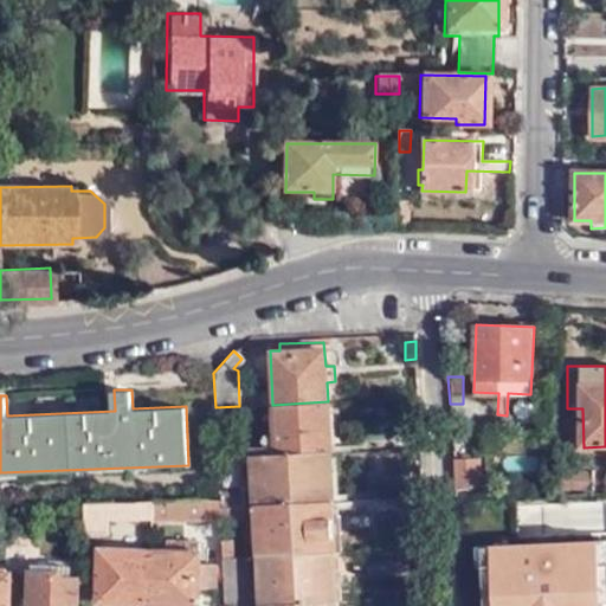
[(328,401),(272,405),(274,445),(244,445),(245,456),(252,456),(329,452),(359,451),(359,445),(329,445),(328,401)]
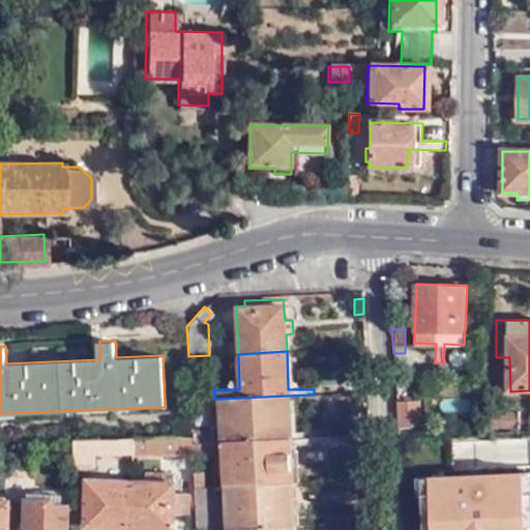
[(406,373),(393,374),(394,386),(407,386),(406,373)]
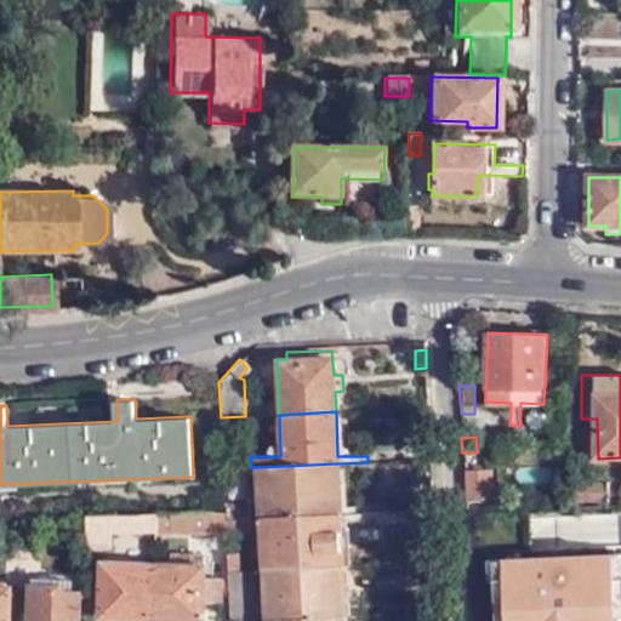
[(258,467),(261,517),(341,514),(376,513),(376,506),(341,507),(337,463),(258,467)]
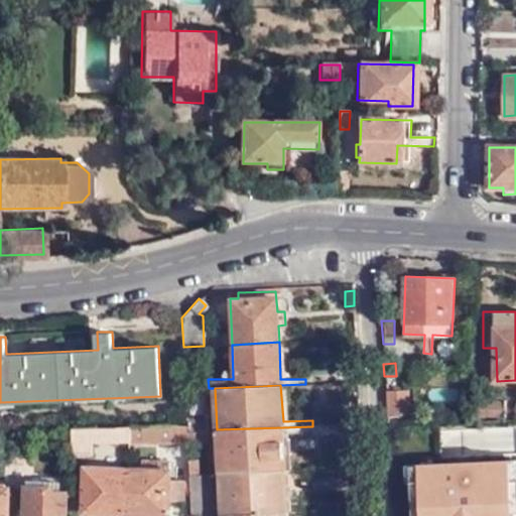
[(385,391),(386,417),(404,417),(403,391),(385,391)]
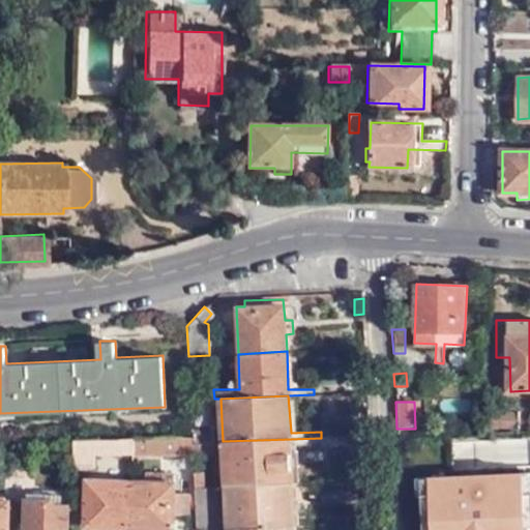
[(520,425),(519,411),(492,411),(492,425),(520,425)]
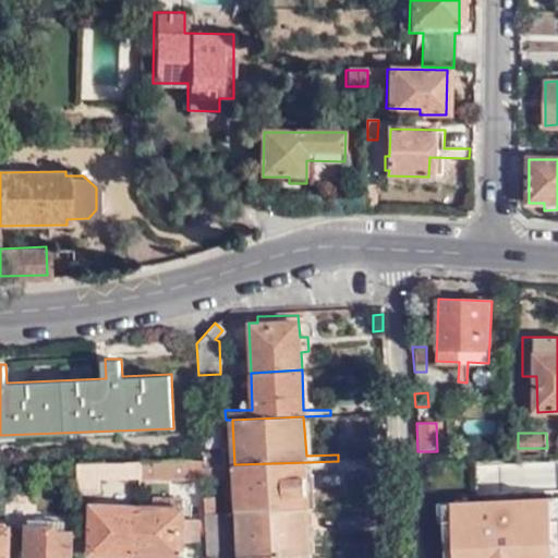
[(223,451),(202,452),(202,458),(202,465),(223,465),(223,451)]
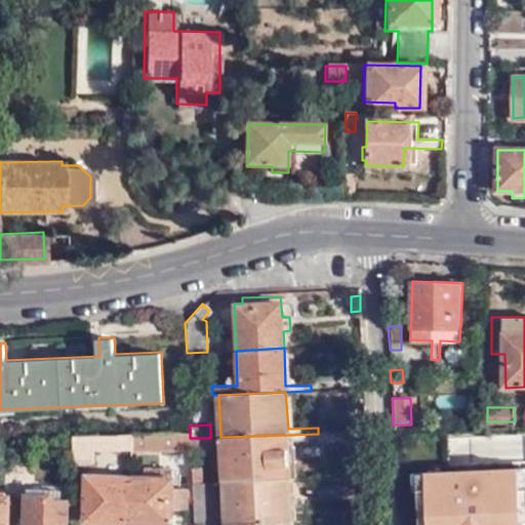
[(130,449),(191,448),(191,447),(190,438),(190,431),(146,433),(131,433),(130,449)]
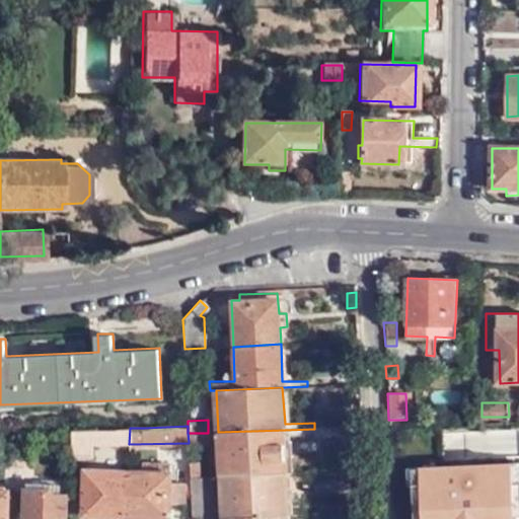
[(130,428),(72,432),(72,457),(91,456),(93,445),(129,444),(130,428)]
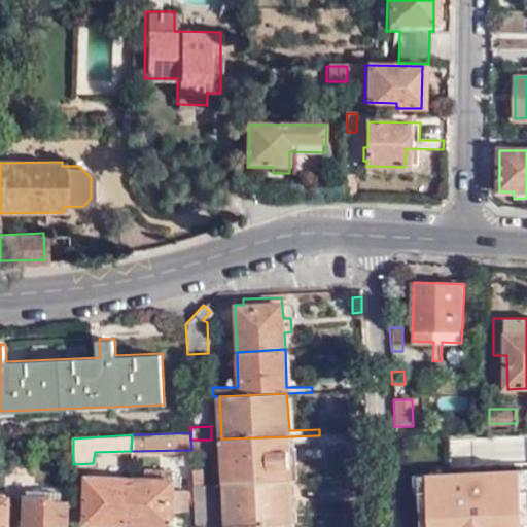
[(221,438),(223,484),(290,481),(289,436),(221,438)]
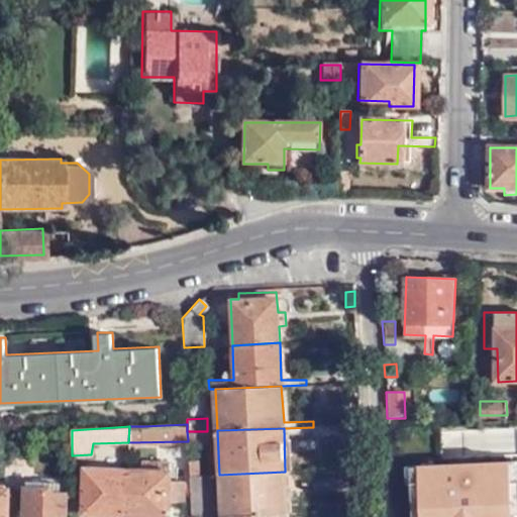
[(188,441),(188,446),(202,446),(208,438),(207,431),(187,431),(188,440),(188,441)]
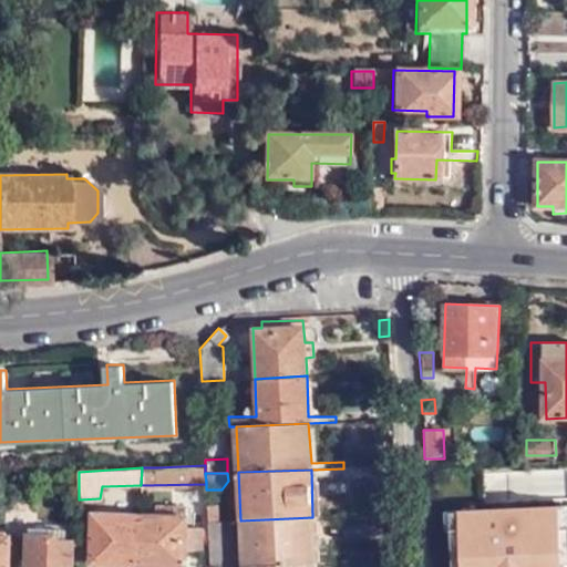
[(207,505),(208,522),(219,522),(218,504),(207,505)]
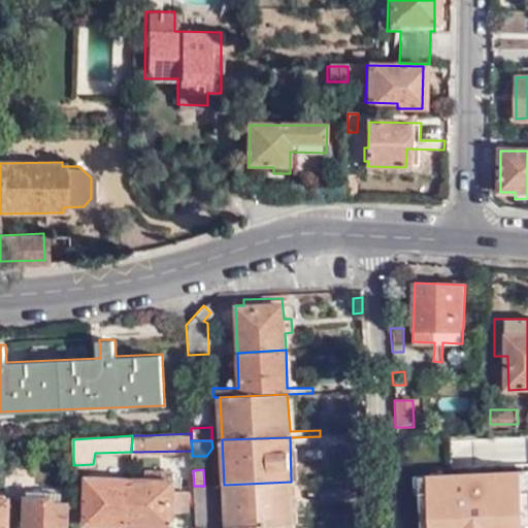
[(428,475),(428,493),(422,494),(422,527),(524,527),(524,505),(523,471),(428,475)]
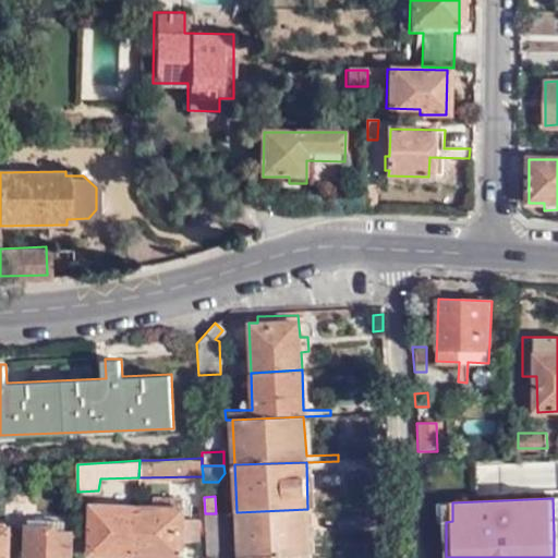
[(86,555),(135,557),(136,555),(138,506),(138,502),(88,501),(86,555)]
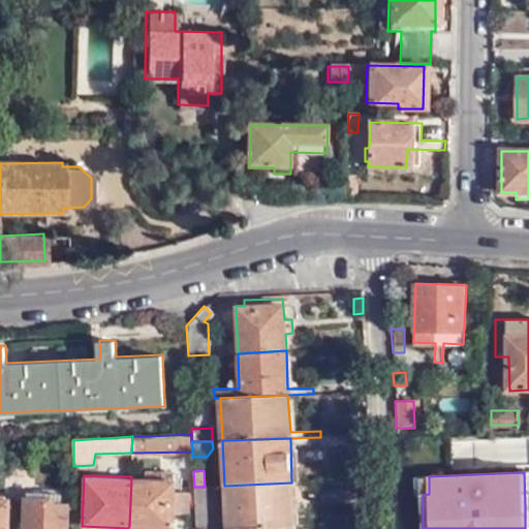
[(131,479),(129,526),(172,527),(175,481),(155,480),(155,475),(150,475),(150,480),(131,479)]
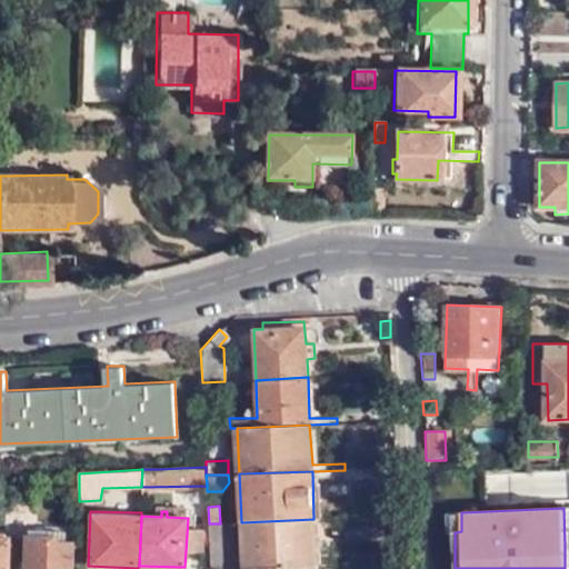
[(461,531),(461,512),(447,513),(448,532),(455,532),(461,531)]
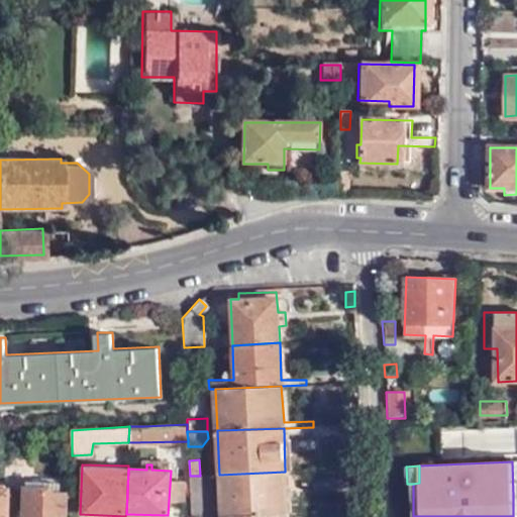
[(219,475),(221,516),(237,516),(287,514),(285,472),(219,475)]
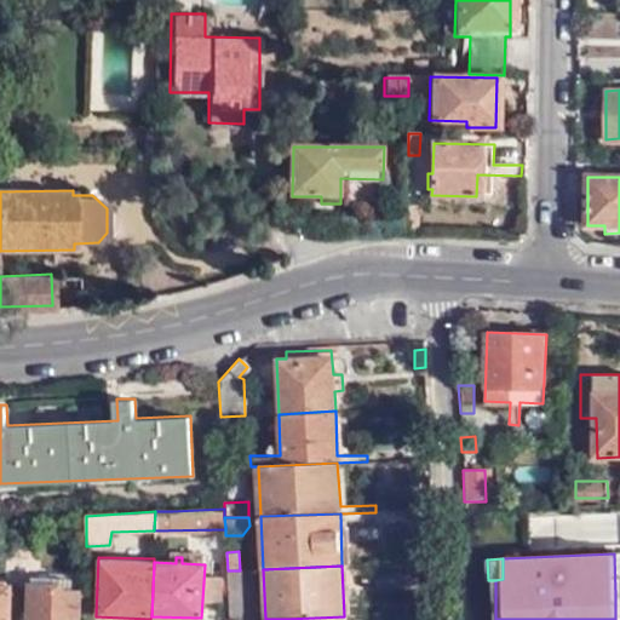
[(228,570),(229,619),(254,619),(252,569),(240,570),(228,570)]
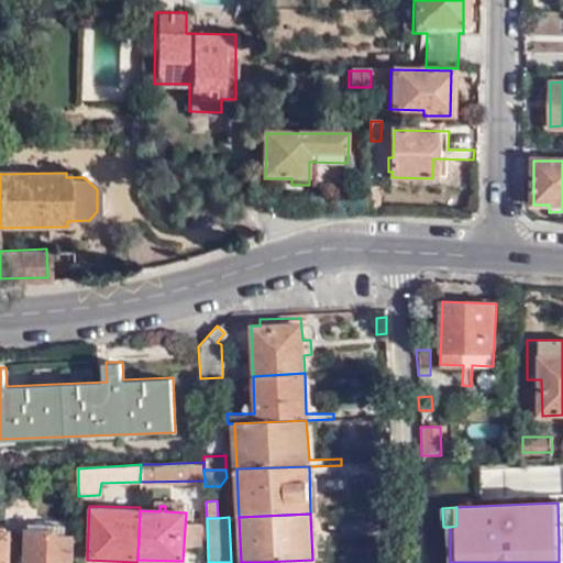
[(62,537),(62,527),(26,526),(25,562),(69,562),(72,538),(62,537)]
